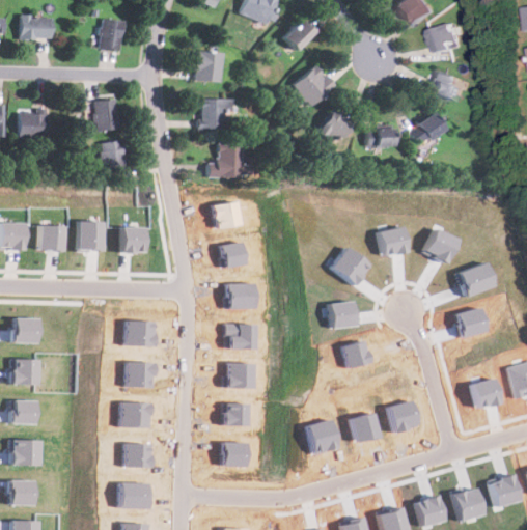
[(200,0),(221,9),(224,0),(200,0)]
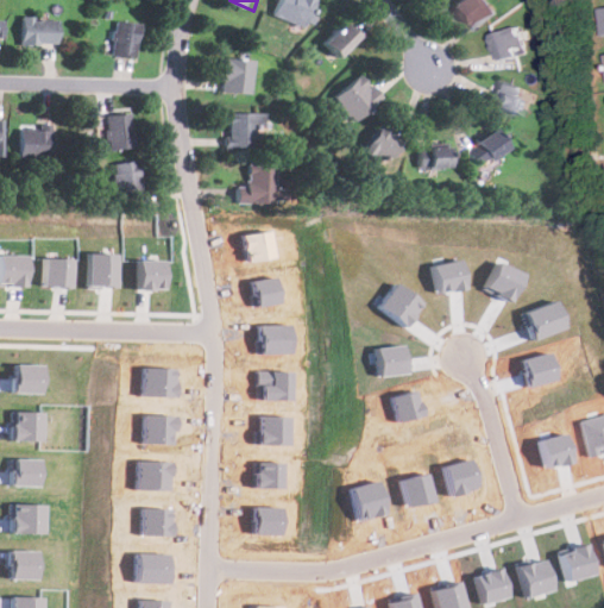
[(282,0),(277,18),(312,27),(318,0),(282,0)]
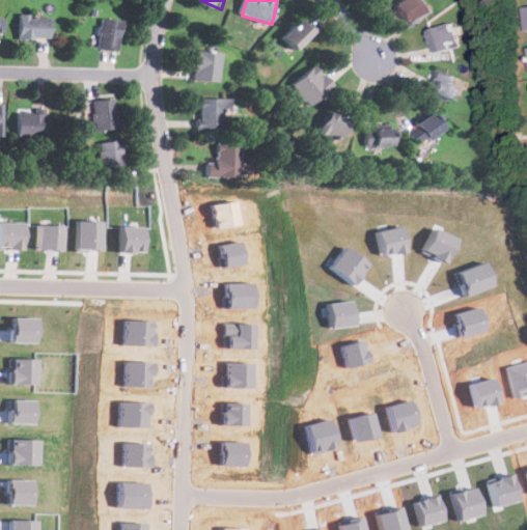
[(405,0),(398,5),(415,29),(438,14),(428,0),(405,0)]
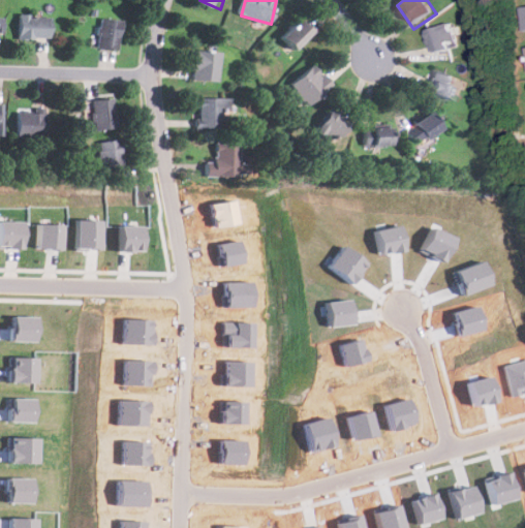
[(54,17),(21,17),(21,40),(54,40),(54,17)]
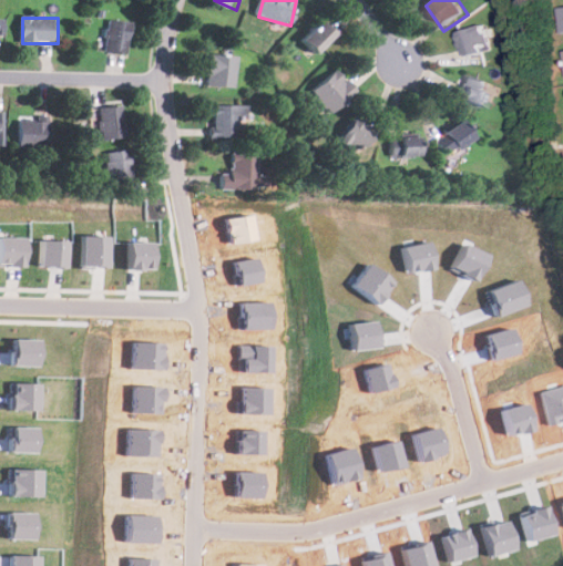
[(105,51),(129,55),(135,24),(112,19),(109,34),(105,51)]
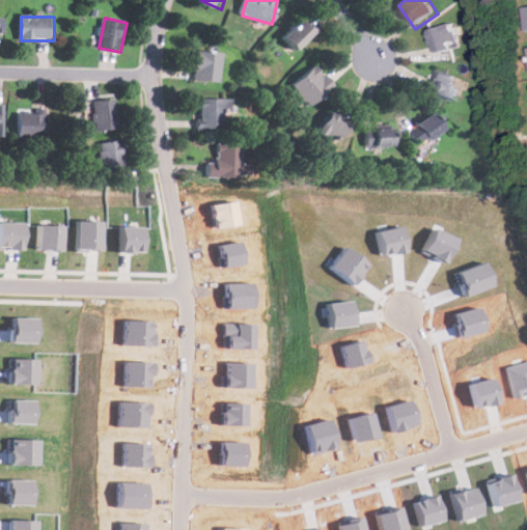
[(317,32),(304,19),(285,38),(300,52),(317,32)]
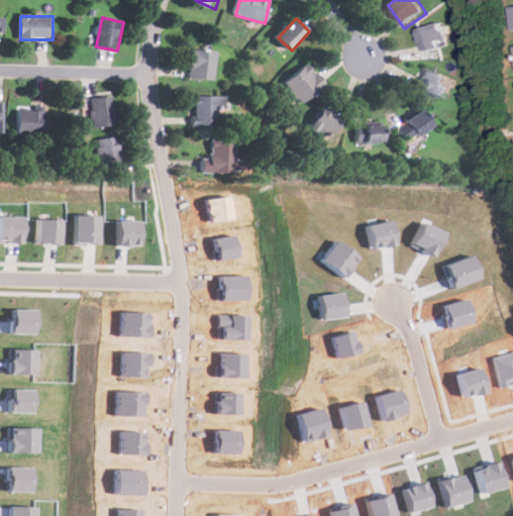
[(423,29),(427,54),(450,49),(446,25),(423,29)]
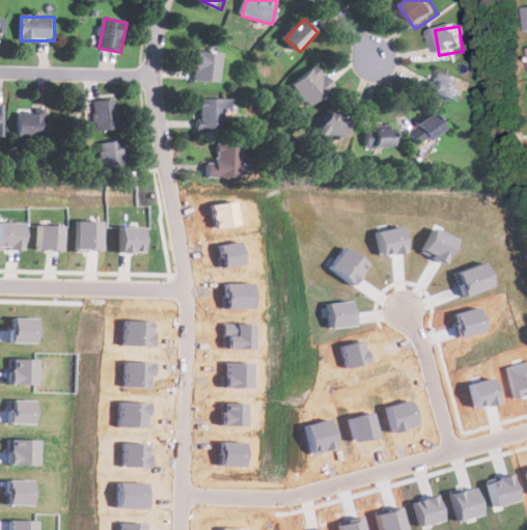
[(196,81),(223,82),(223,52),(196,52),(196,81)]
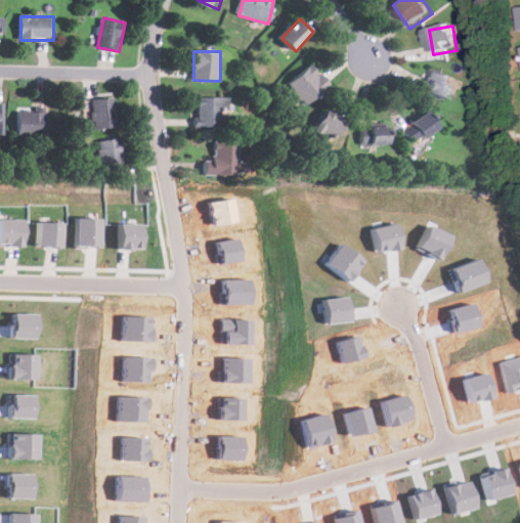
[(332,84),(313,64),(290,86),(309,106),(332,84)]
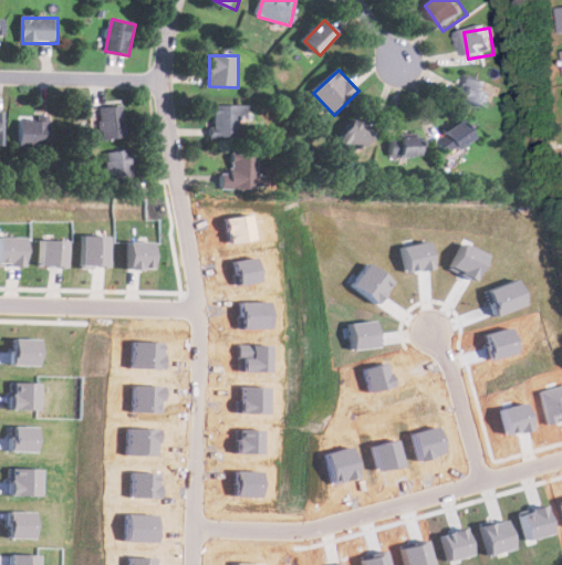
[(461,100),(486,108),(496,84),(471,74),(461,100)]
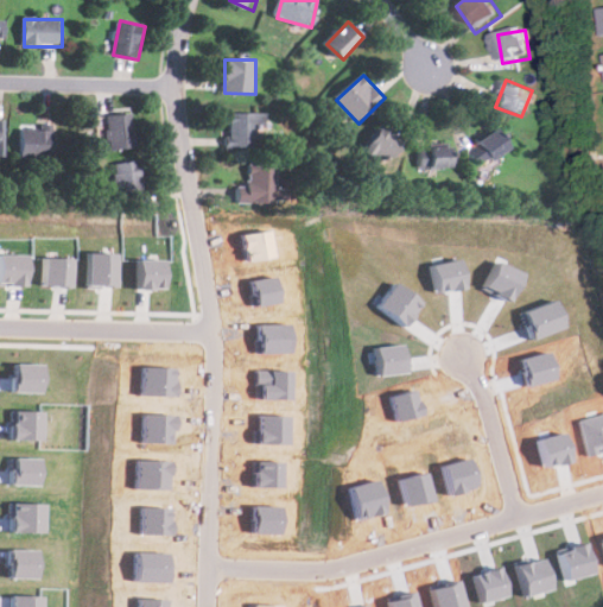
[(138,147),(134,113),(108,115),(112,150),(138,147)]
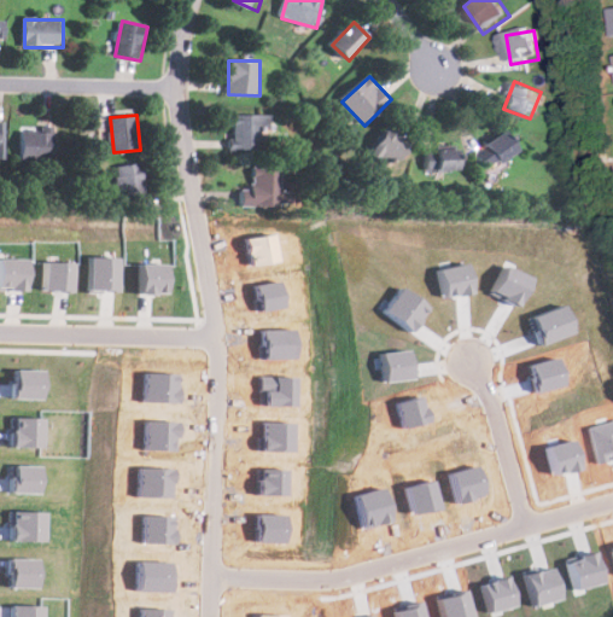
[(262,131),(272,131),(272,115),(233,115),(233,150),(262,150),(262,131)]
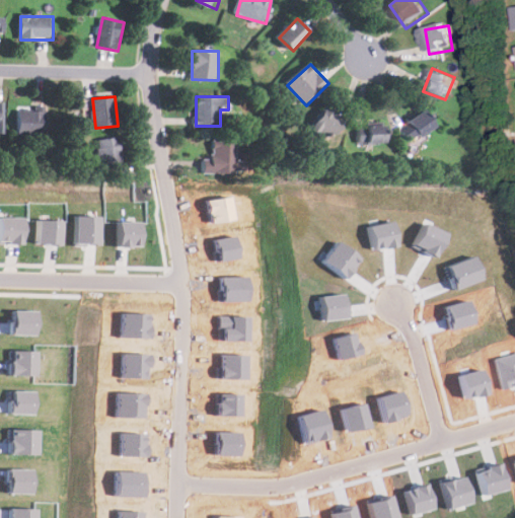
[(0,133),(7,134),(8,102),(0,101),(0,133)]
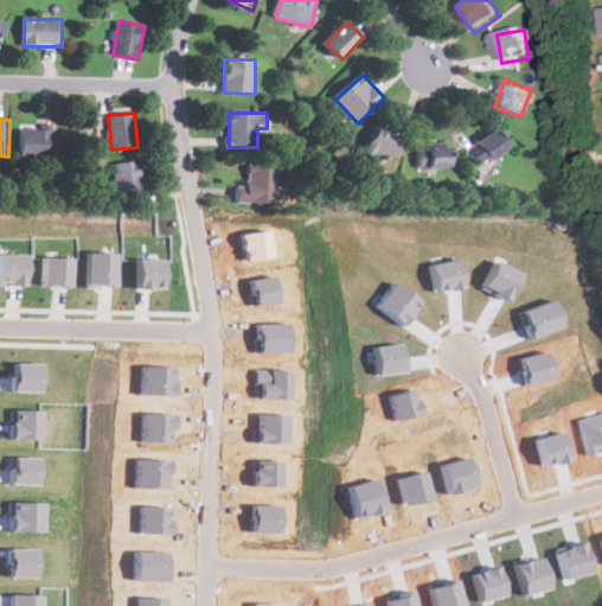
[(21,158),(55,158),(56,128),(23,127),(21,158)]
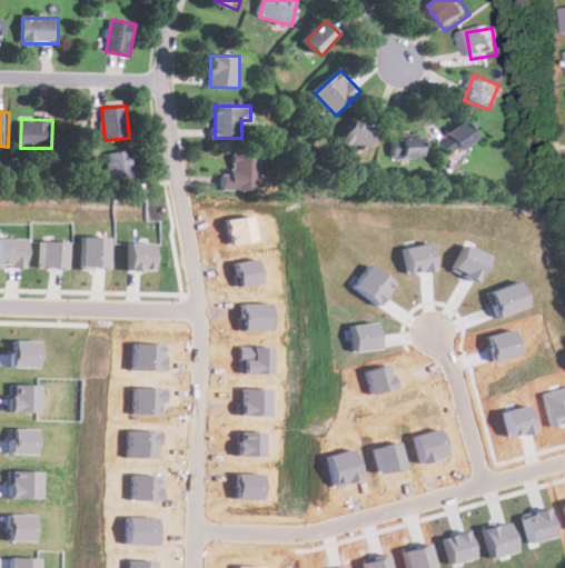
[(380,135),(356,120),(343,143),(366,158),(380,135)]
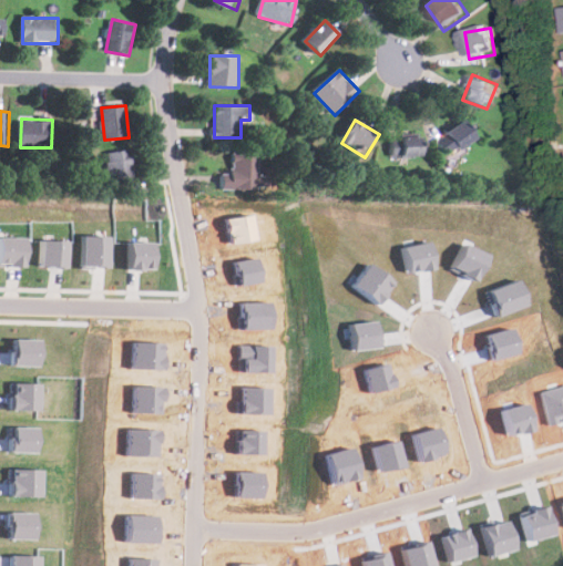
[(479,139),(466,121),(438,141),(450,158),(479,139)]
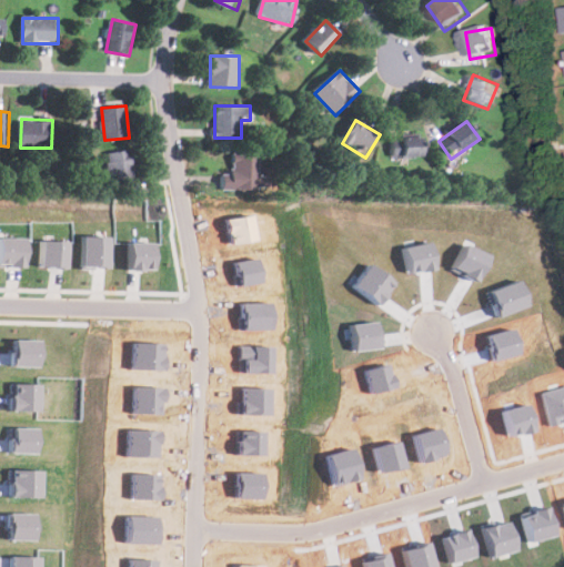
[(424,139),(393,139),(393,160),(424,160),(424,139)]
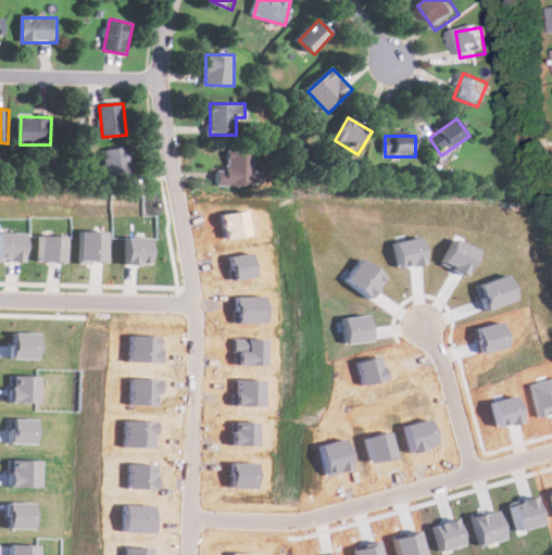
[(132,180),(132,149),(107,149),(107,180),(132,180)]
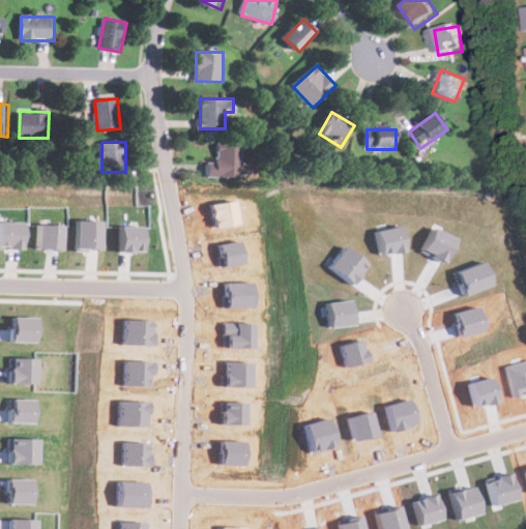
[(243,177),(242,144),(216,144),(216,162),(207,162),(208,178),(243,177)]
